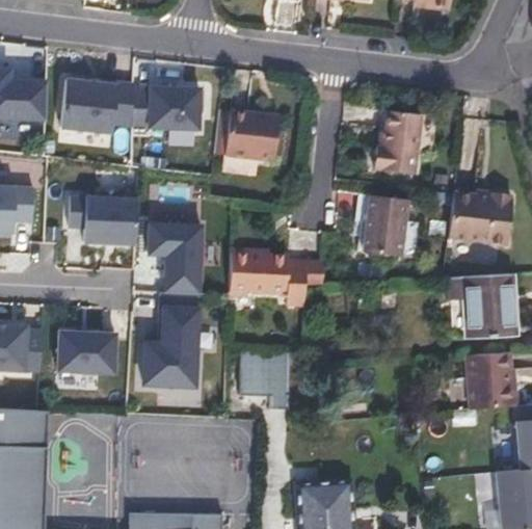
[(455,0),(399,0),(400,0),(418,3),(417,7),(454,11),(455,0)]
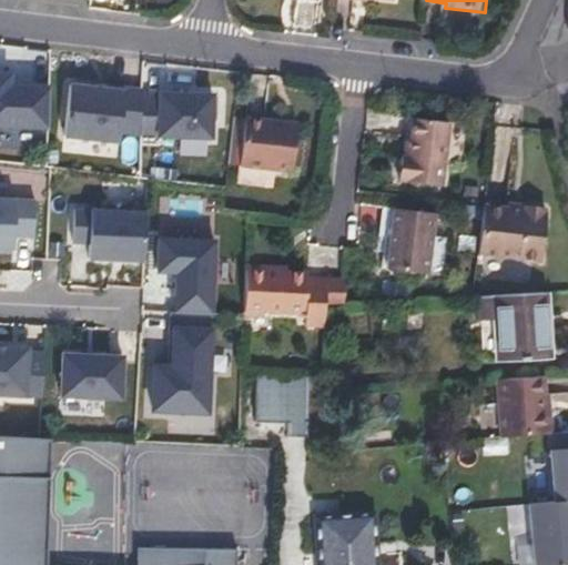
[(0,129),(47,131),(49,86),(10,83),(10,73),(0,72),(0,129)]
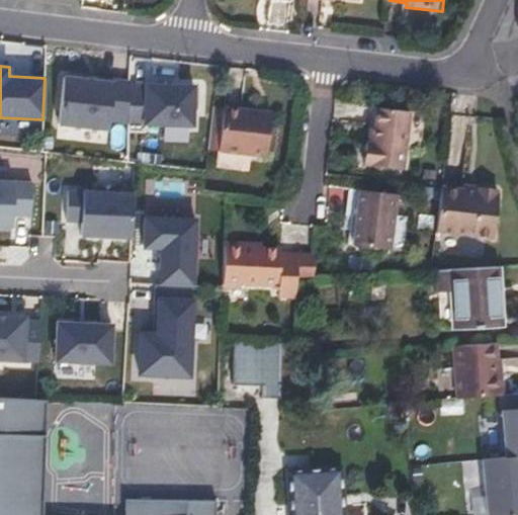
[(125,126),(131,86),(63,78),(57,124),(108,131),(109,124),(125,126)]
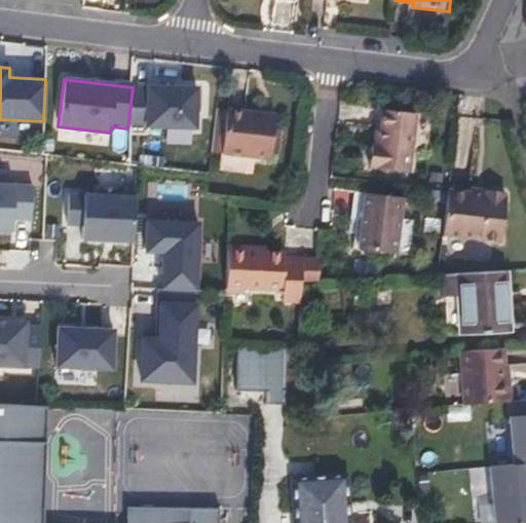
[(196,129),(197,87),(133,87),(133,128),(196,129)]
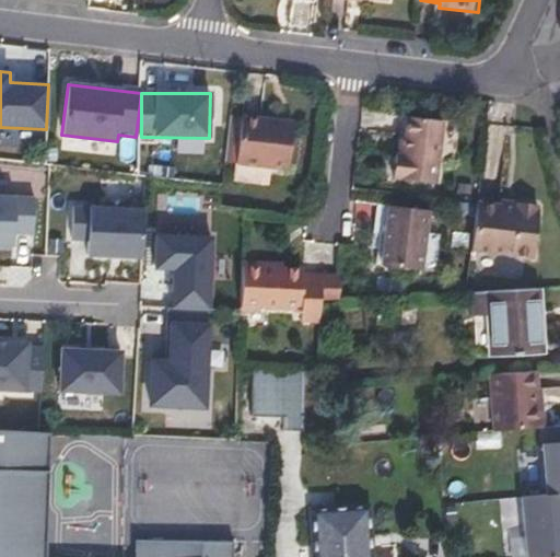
[(436,183),(445,120),(408,116),(404,155),(396,154),(393,178),(436,183)]
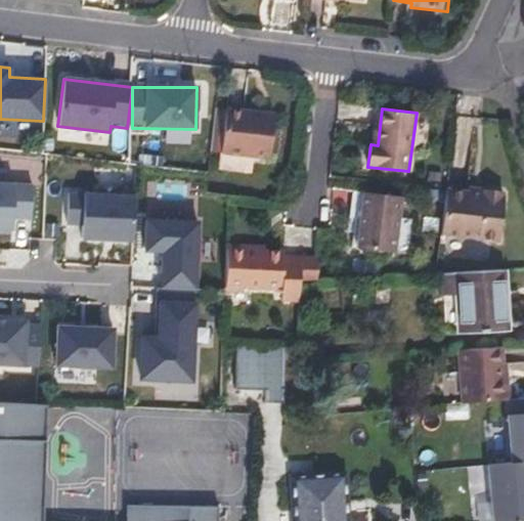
[(226,154),(274,158),(276,122),(261,120),(261,113),(230,111),(226,154)]
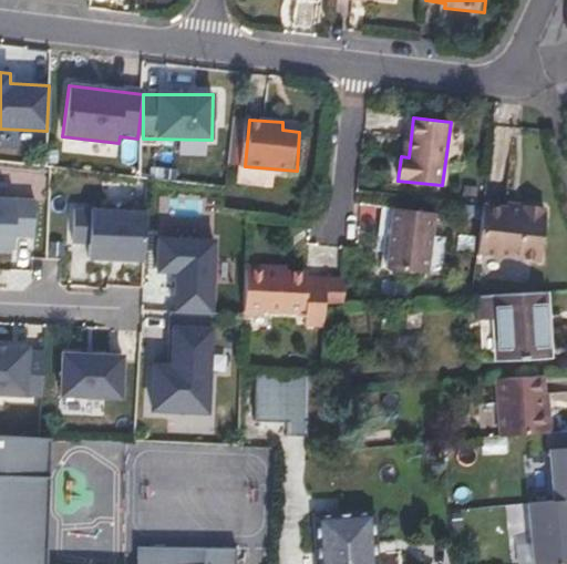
[(282,130),(299,132),(300,124),(282,122),(282,130)]
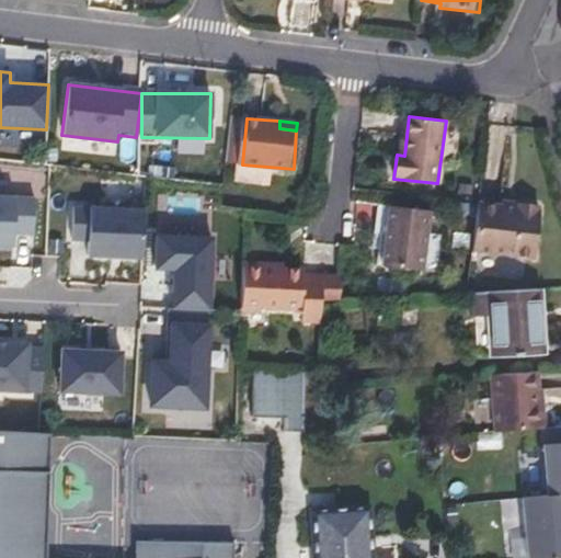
[(34,197),(0,195),(0,246),(13,247),(13,236),(33,236),(34,197)]
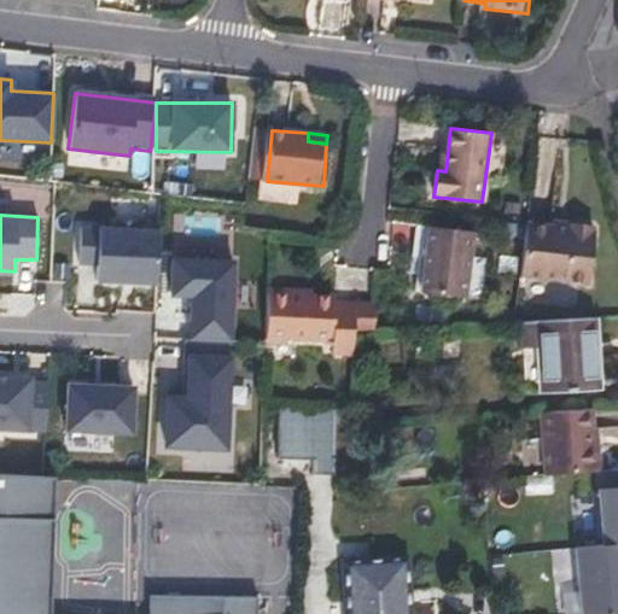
[(526,226),(520,279),(588,287),(596,228),(572,224),(571,231),(552,228),(526,226)]
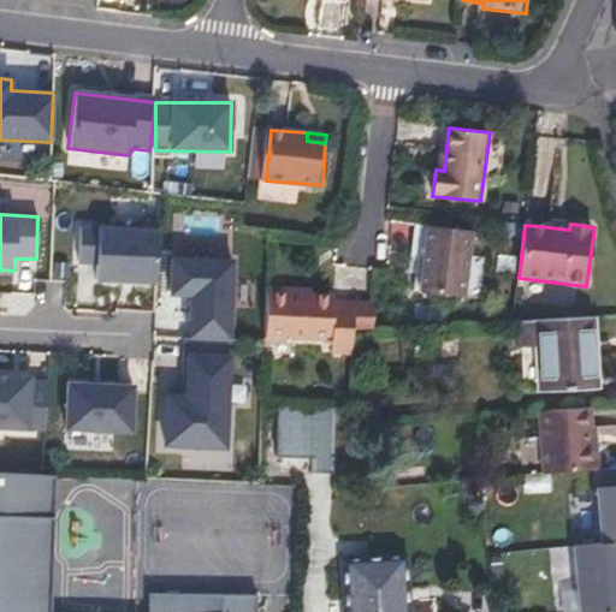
[(159,284),(161,229),(83,225),(82,263),(98,265),(96,280),(159,284)]
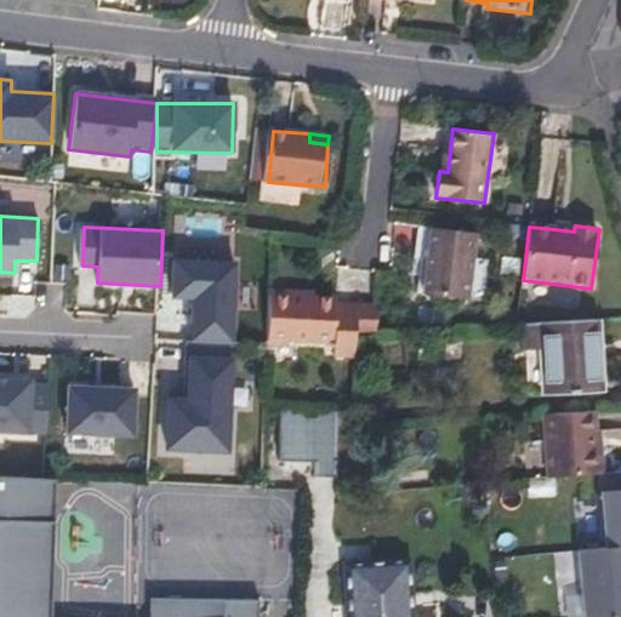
[(468,301),(478,235),(432,228),(422,295),(468,301)]
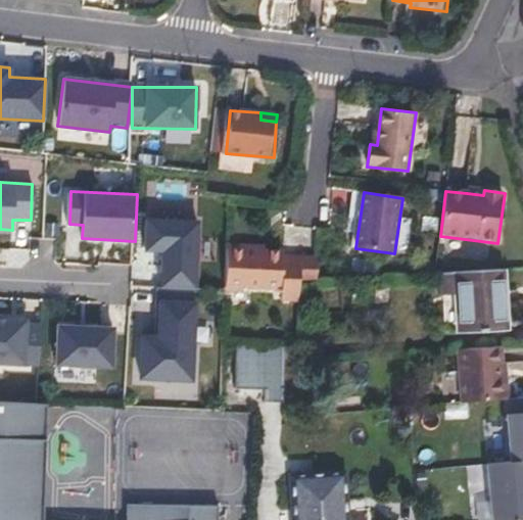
[(200,221),(144,219),(142,252),(162,253),(161,287),(196,289),(200,221)]
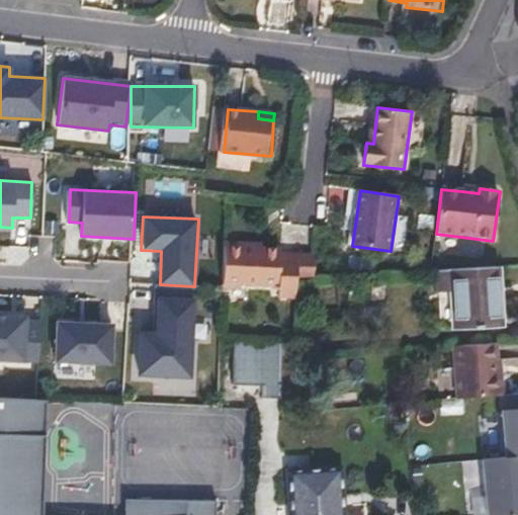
[(313,280),(315,257),(281,256),(281,250),(228,249),(226,287),(281,288),(281,299),(297,299),(298,281),(313,280)]
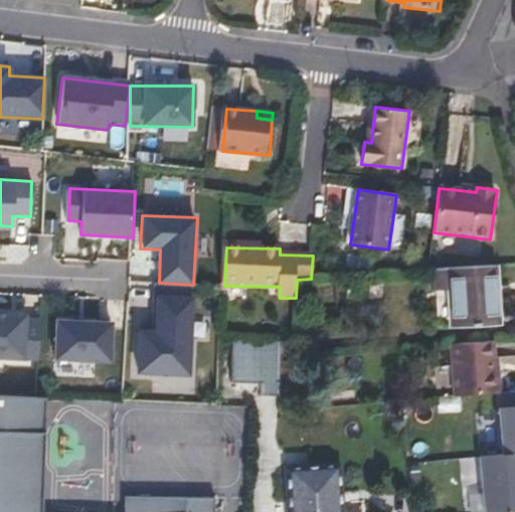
[(452,291),(453,300),(455,329),(495,327),(491,268),(451,270),(452,291)]
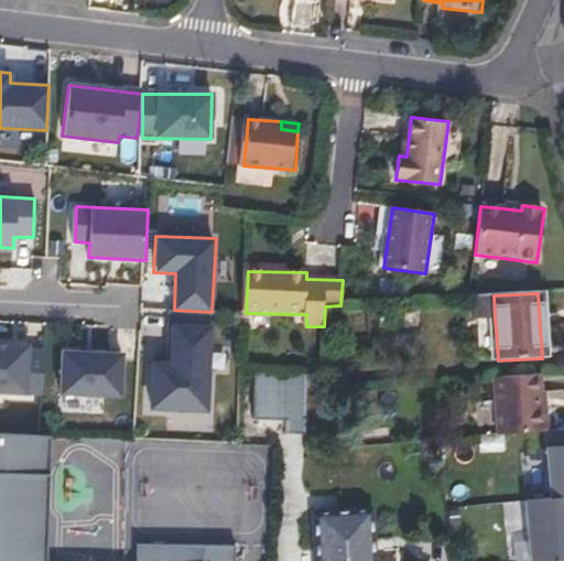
[(494,295),(476,297),(478,320),(495,319),(494,295)]
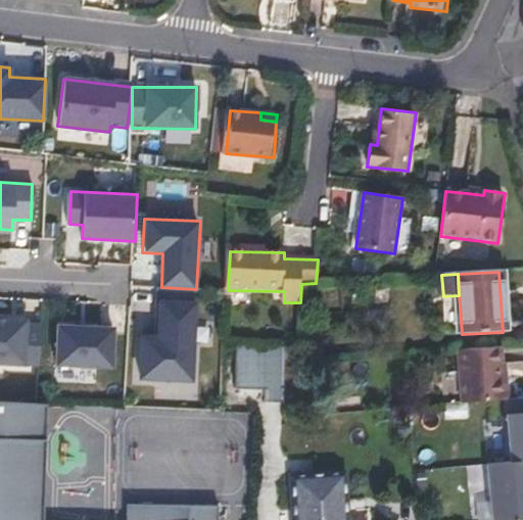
[(195,384),(201,300),(155,297),(152,336),(141,335),(138,380),(195,384)]
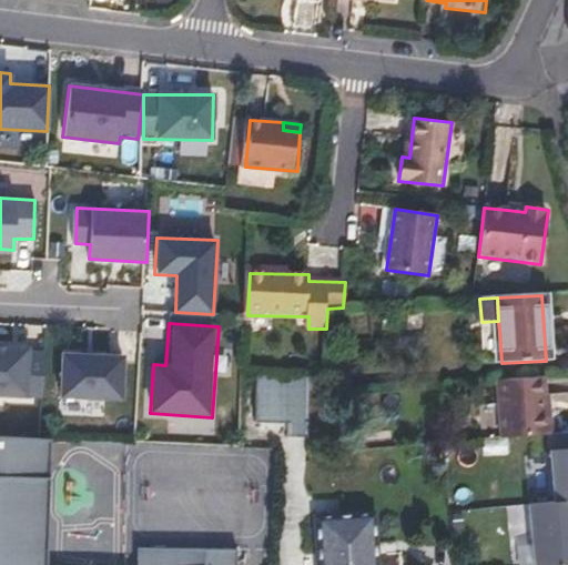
[(0,396),(41,399),(43,352),(29,352),(29,346),(0,344),(0,396)]
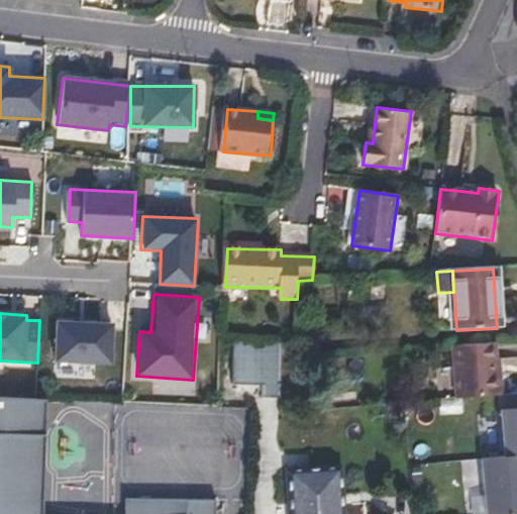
[(111,365),(113,323),(57,320),(55,362),(111,365)]
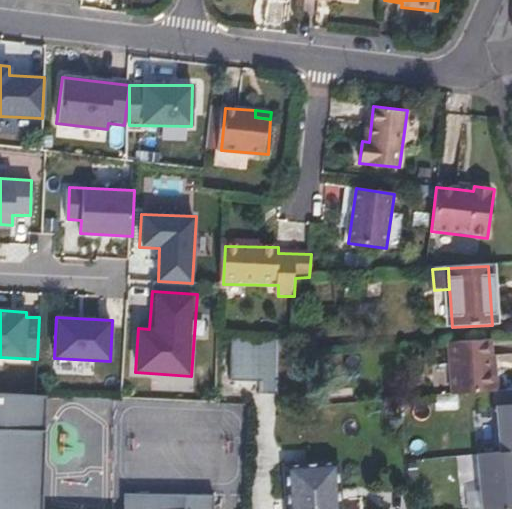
[(230,380),(244,381),(258,382),(258,393),(275,394),(277,340),(231,339),(230,380)]
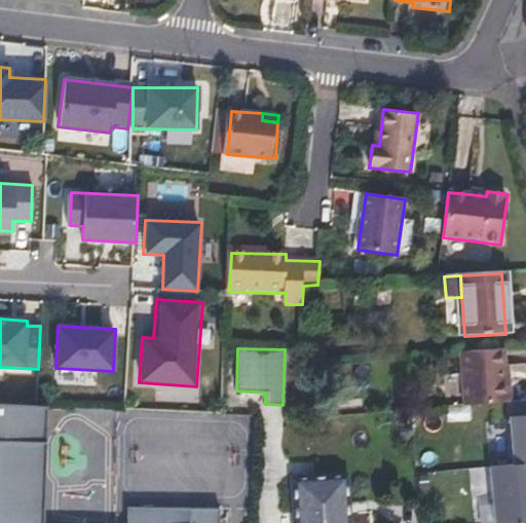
[(501,351),(461,353),(465,408),(506,405),(501,351)]
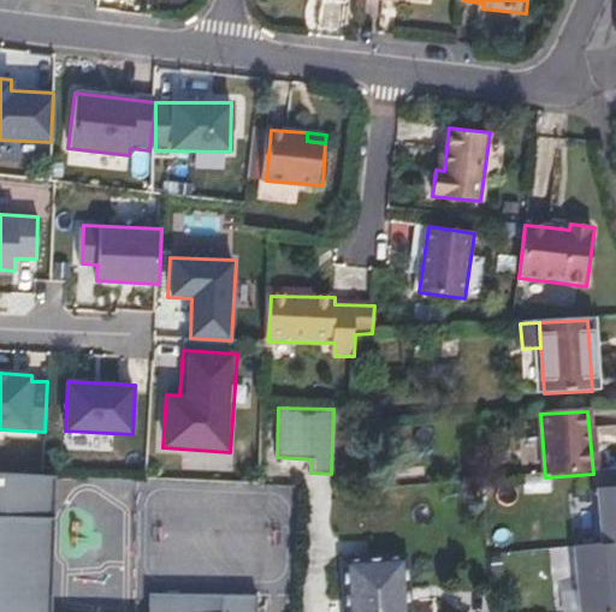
[(51,611),(55,475),(0,473),(0,611),(51,611)]
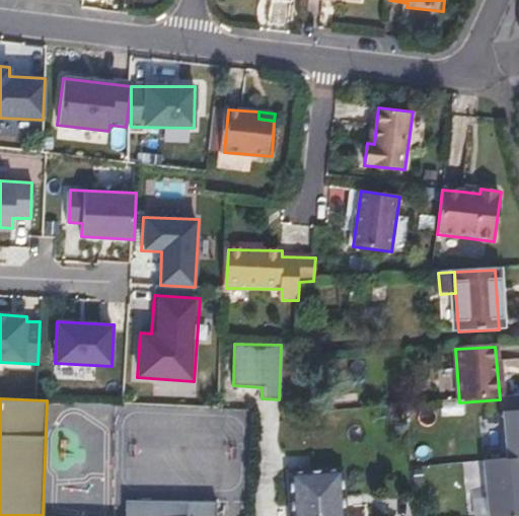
[(518,456),(518,411),(501,413),(506,458),(518,456)]
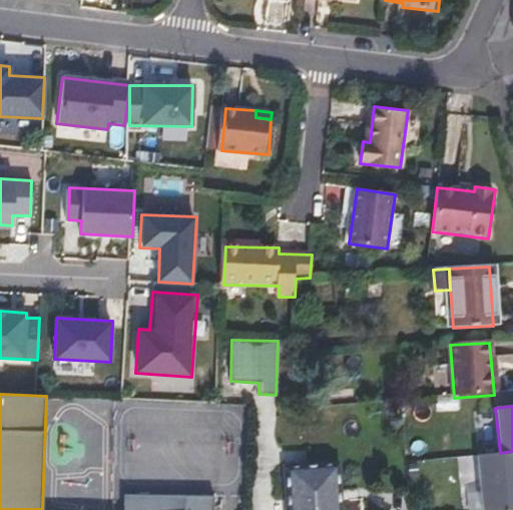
[(475,417),(478,446),(496,444),(493,415),(475,417)]
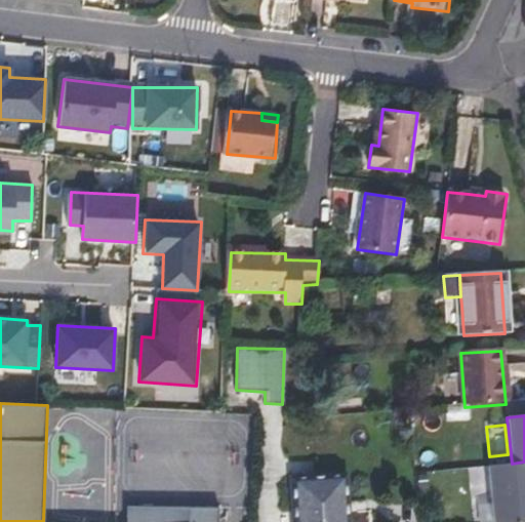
[(524,521),(524,465),(488,469),(493,521),(524,521)]
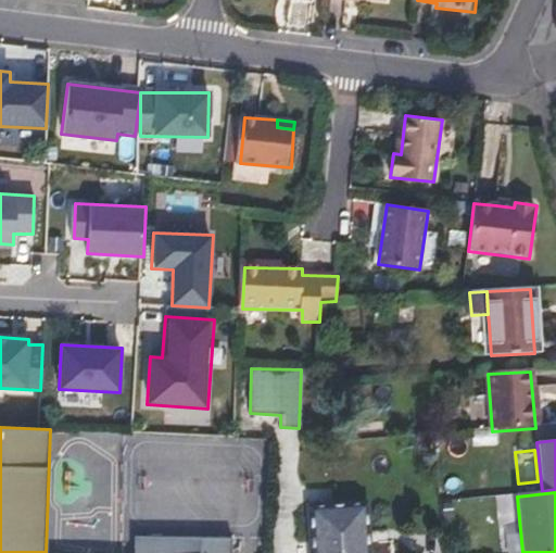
[(368,552),(365,504),(337,506),(308,507),(312,552),(368,552)]
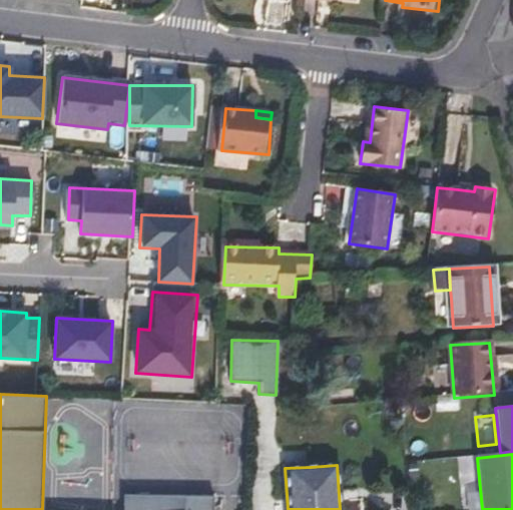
[(215,509),(216,494),(121,492),(121,509),(215,509)]
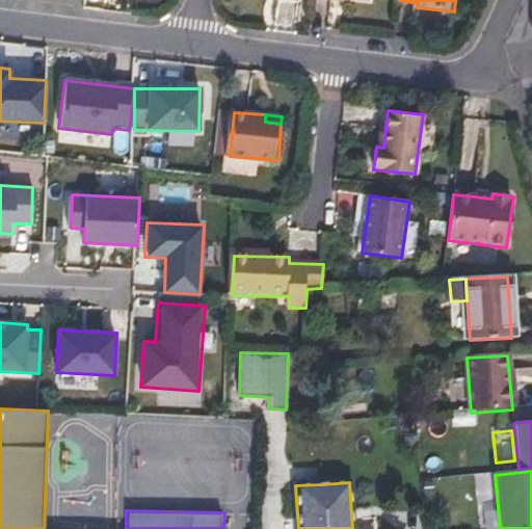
All buildings are outlined.
